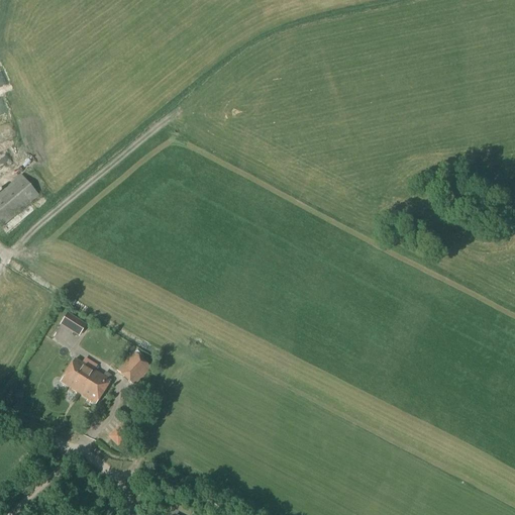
[(0,223),(2,227),(40,195),(22,174),(0,192),(0,223)]
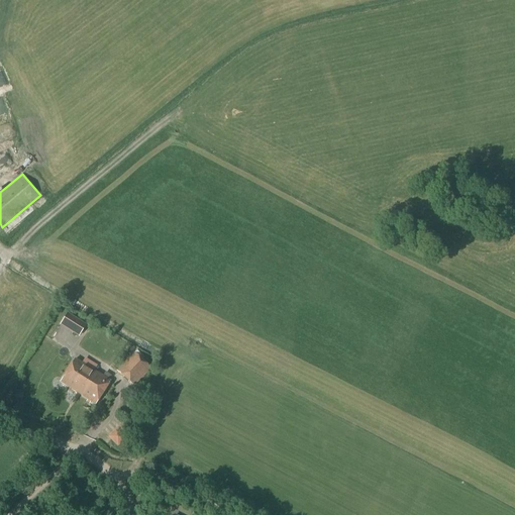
[(80,335),(88,323),(69,311),(62,324),(80,335)]
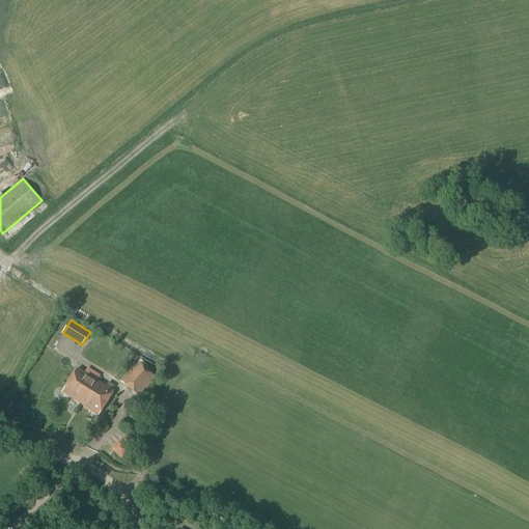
[(139,396),(157,378),(138,360),(120,379),(139,396)]
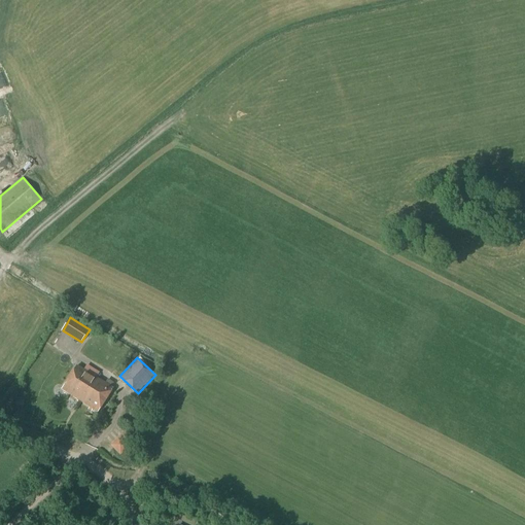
[(79,398),(95,375),(77,364),(63,388),(79,398)]
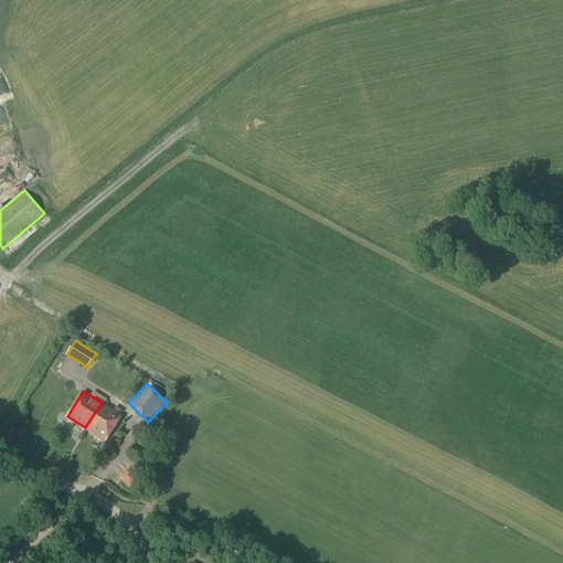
[(105,441),(121,415),(102,402),(85,427),(105,441)]
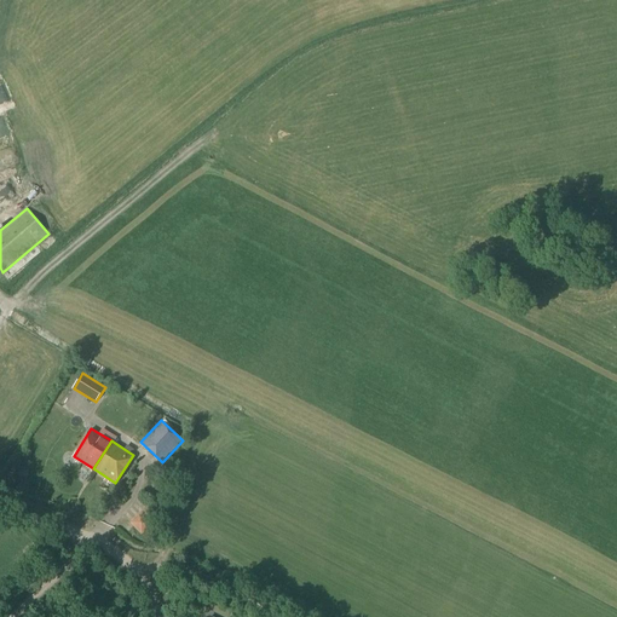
[(165,511),(155,500),(151,503),(150,502),(131,522),(143,534),(162,514),(161,514),(165,511)]
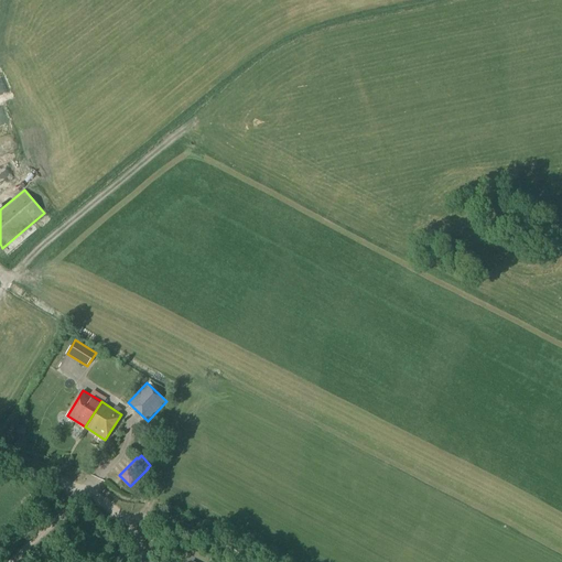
All buildings are outlined.
